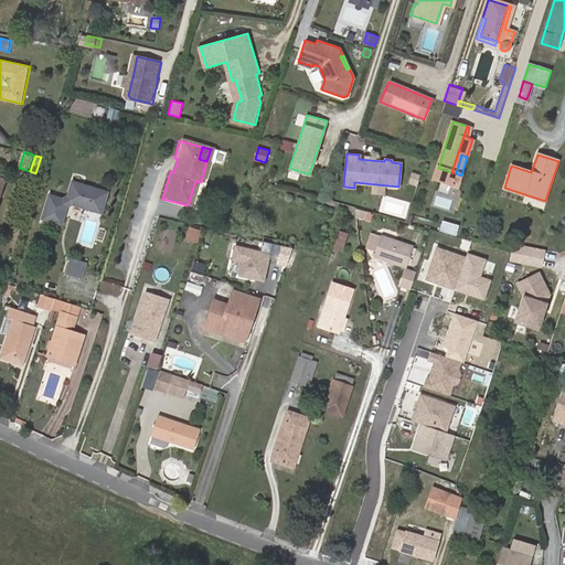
[(448,181),(451,172),(438,168),(436,178),(448,181)]
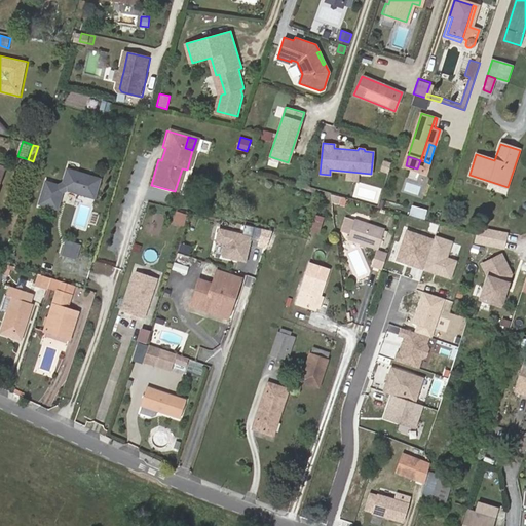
[(427,172),(429,163),(424,161),(420,160),(417,168),(427,172)]
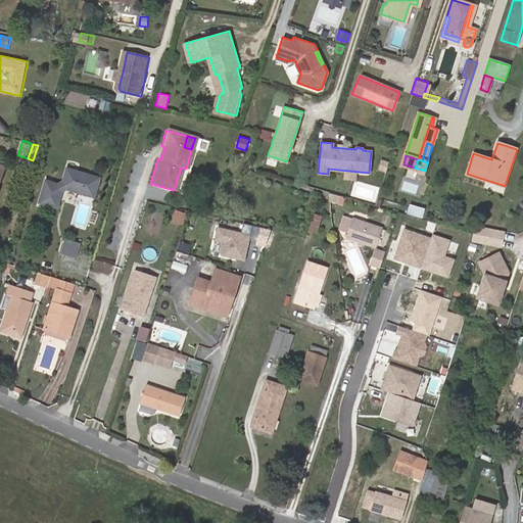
[(381,160),(378,170),(385,172),(388,162),(381,160)]
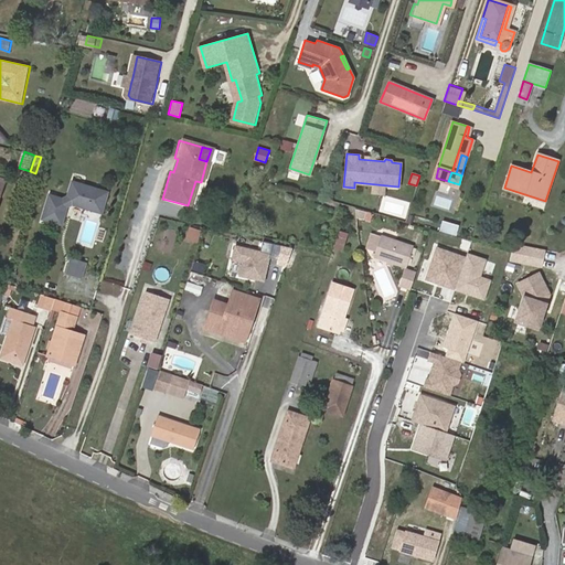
[(62,226),(67,209),(73,205),(103,215),(108,195),(74,184),(70,199),(64,201),(51,198),(43,220),(62,226)]
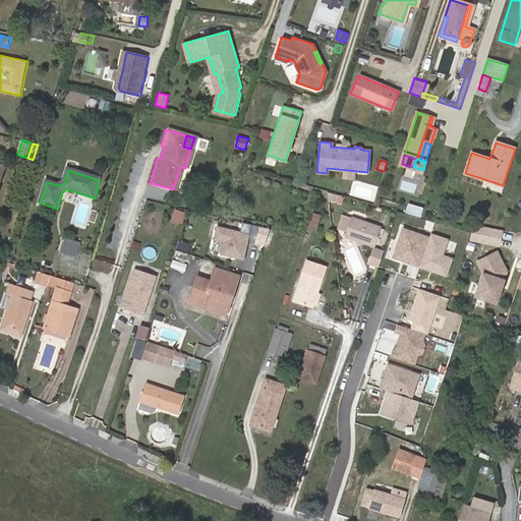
[(331,200),(337,203),(339,195),(330,193),(331,200)]
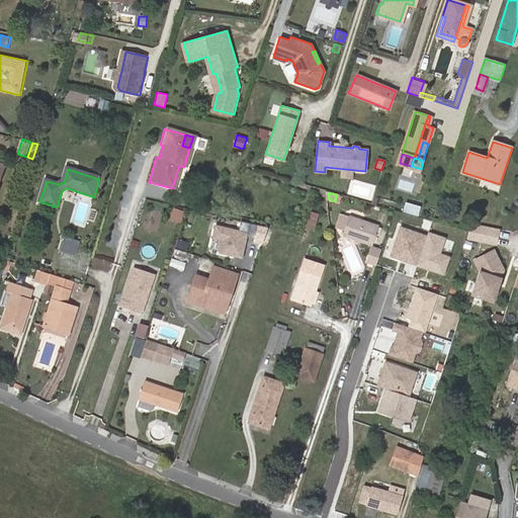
[(406,202),(403,211),(418,216),(420,206),(406,202)]
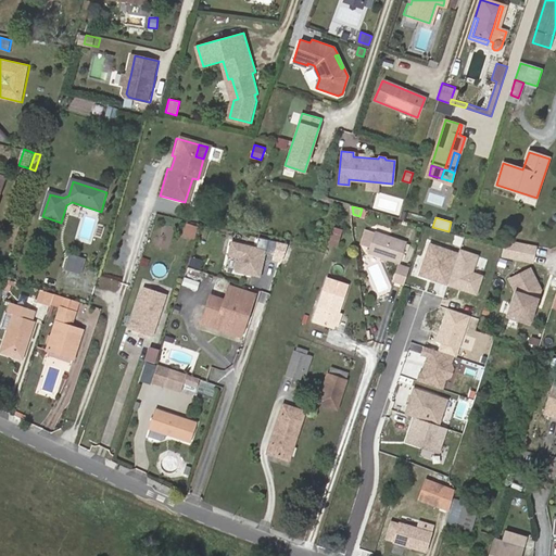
[(198,226),(187,223),(184,235),(193,238),(198,226)]
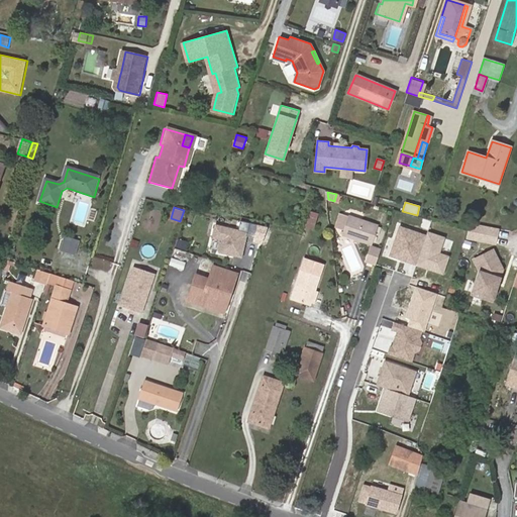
[(313,229),(318,213),(309,210),(305,226),(313,229)]
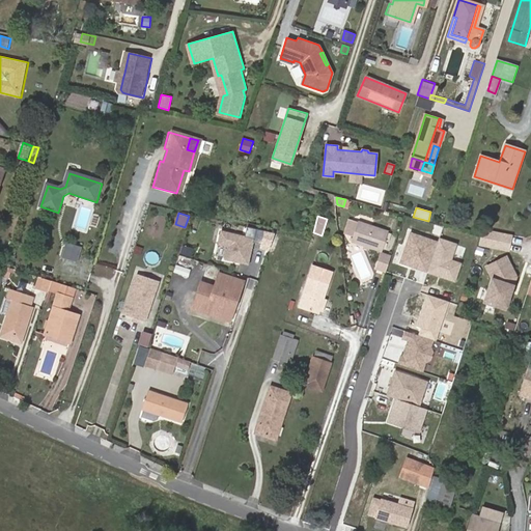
[(368,249),(374,229),(358,224),(352,244),(364,248),(368,249)]
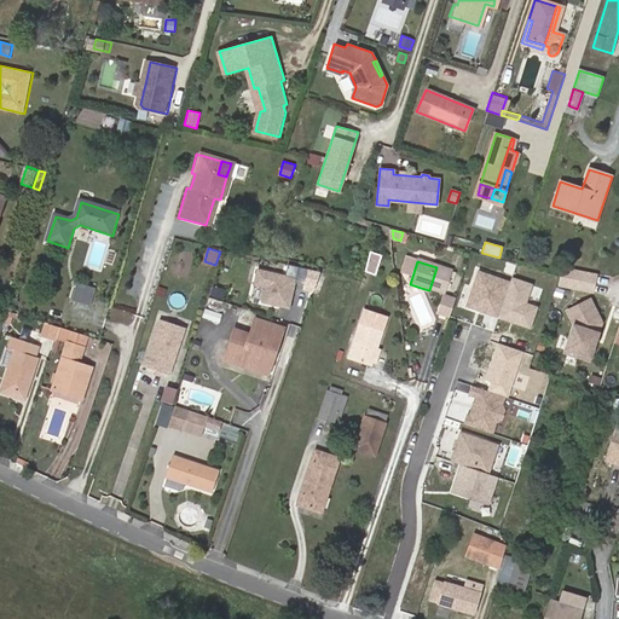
[(545,287),(479,265),(466,306),(532,328),(545,287)]
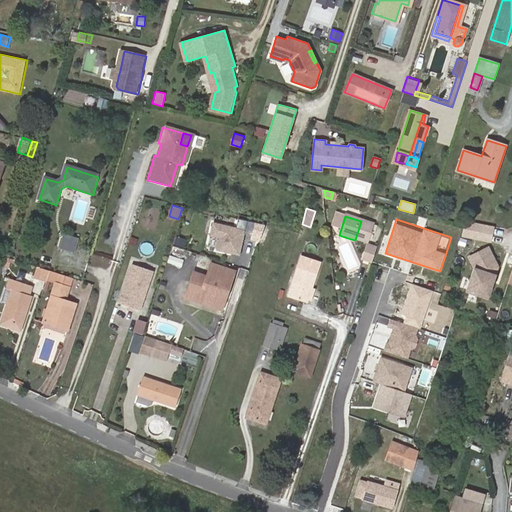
[(374,225),(361,221),(355,240),(368,244),(374,225)]
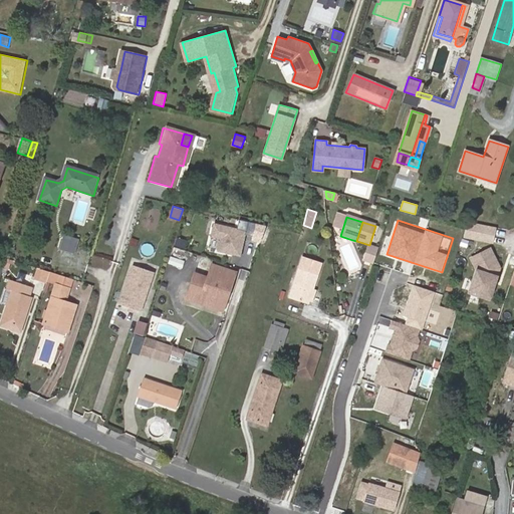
[(247,232),(214,224),(211,237),(221,240),(219,252),(241,257),(247,232)]
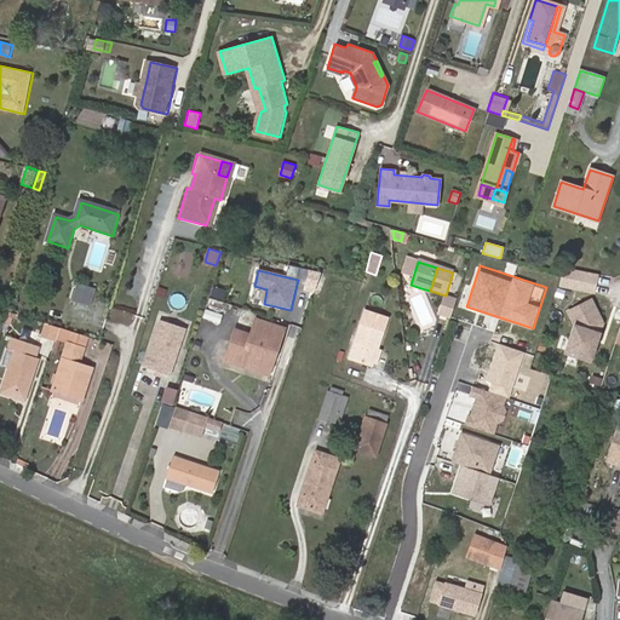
[(91,309),(97,292),(80,286),(75,303),(91,309)]
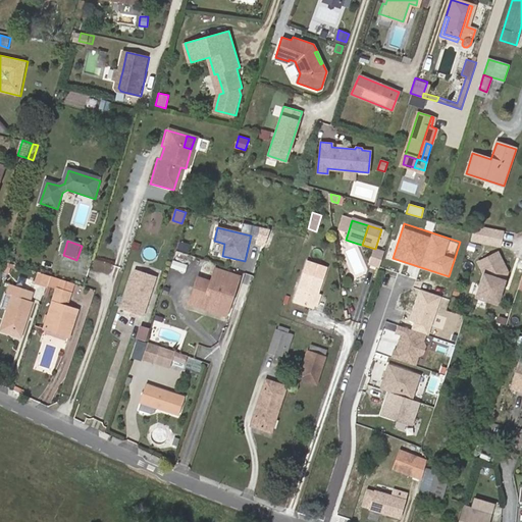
[(154,259),(156,250),(146,248),(144,257),(154,259)]
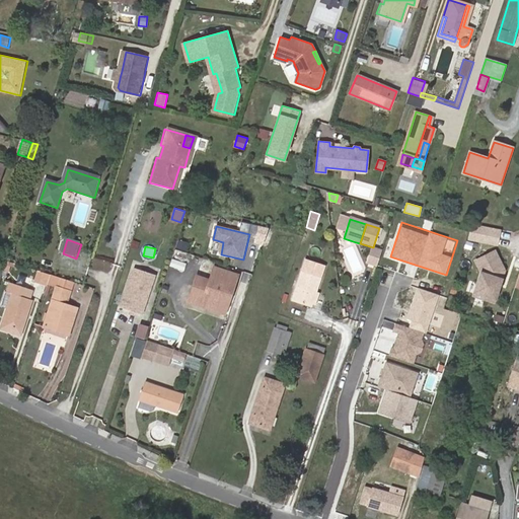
[(366,265),(376,268),(380,252),(371,249),(366,265)]
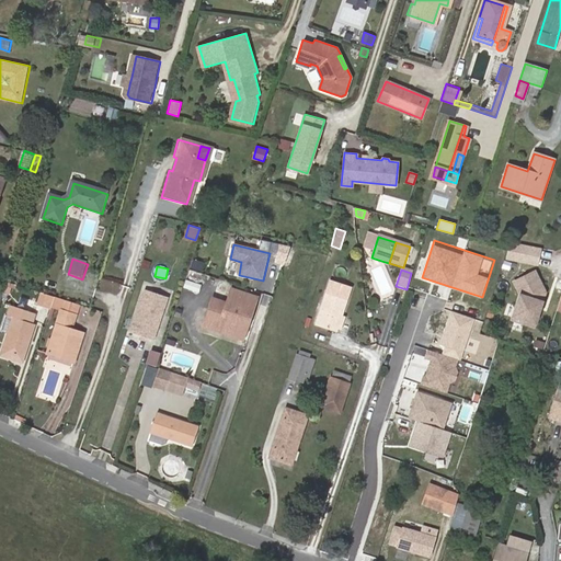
[(536,309),(544,288),(535,272),(514,282),(521,294),(512,320),(534,327),(539,309),(536,309)]
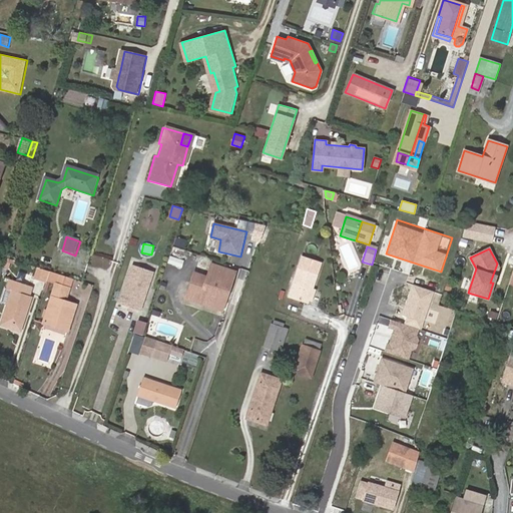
[(166,264),(181,268),(183,260),(168,255),(166,264)]
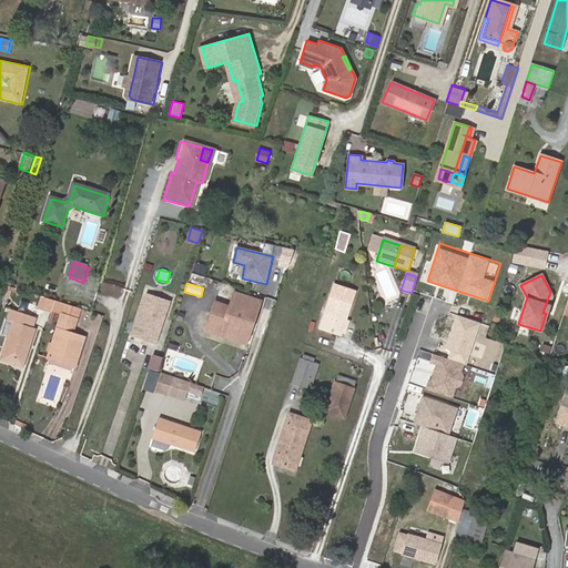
[(342,333),(346,321),(346,320),(352,304),(356,291),(336,284),(332,296),(321,330),(341,336),(342,333)]
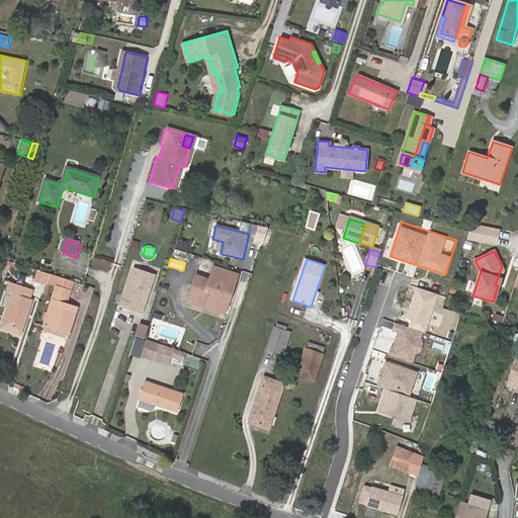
[(16,269),(17,265),(5,261),(2,270),(9,273),(11,267),(16,269)]
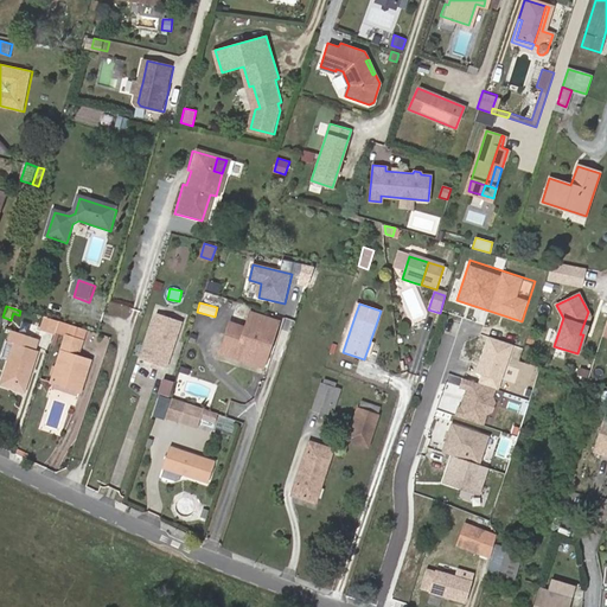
[(55,336),(59,324),(43,318),(39,331),(55,336)]
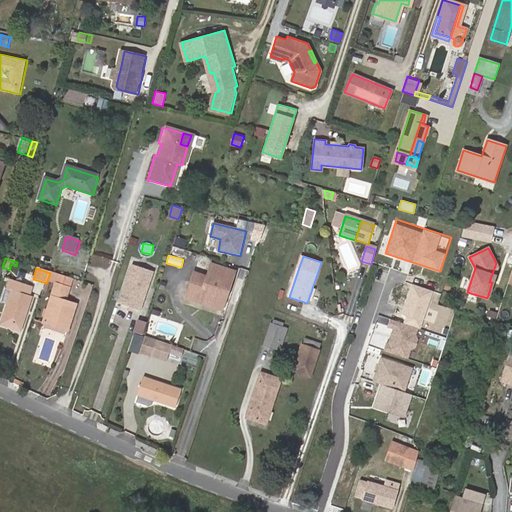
[(152,275),(131,268),(118,307),(139,314),(152,275)]
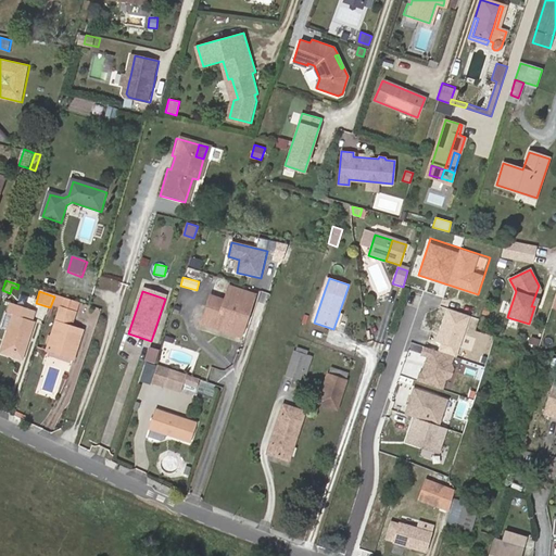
[(230,328),(241,331),(252,299),(228,291),(224,305),(216,303),(214,312),(206,308),(200,326),(228,336),(230,328)]
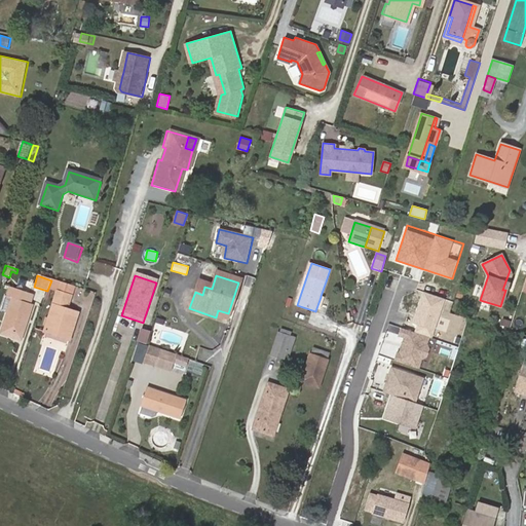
[(74,288),(62,284),(51,280),(47,291),(58,294),(70,298),(74,288)]
